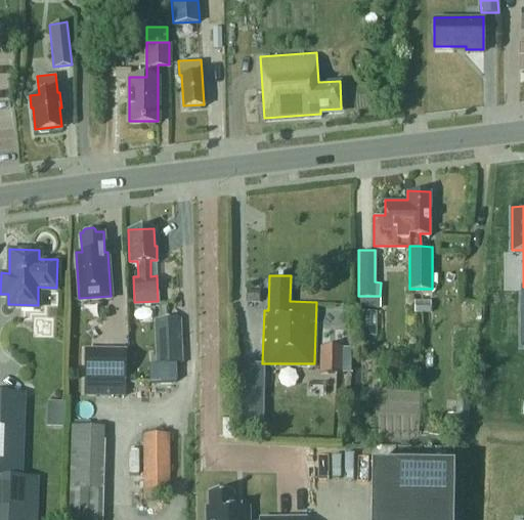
[(260,289),(247,288),(247,299),(260,299),(260,289)]
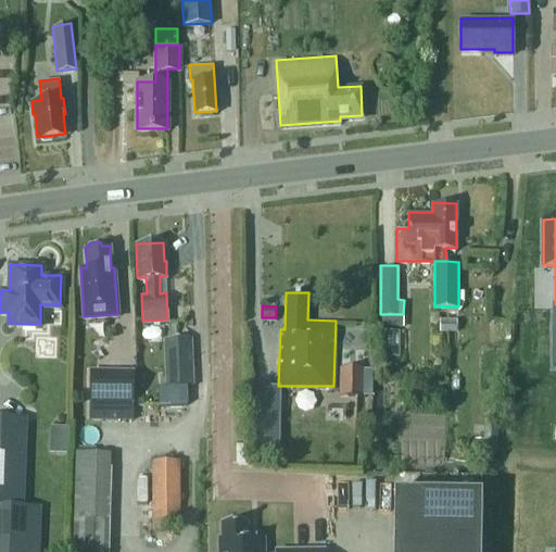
[(440,317),(440,328),(456,328),(456,317),(440,317)]
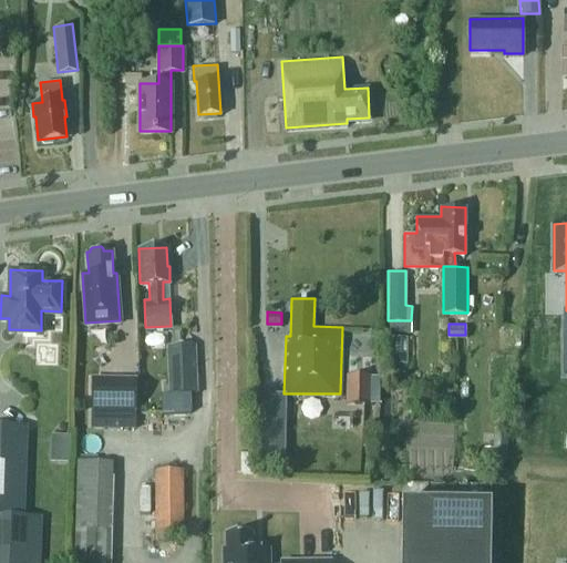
[(183,390),(196,390),(194,346),(172,347),(173,378),(183,377),(183,390)]
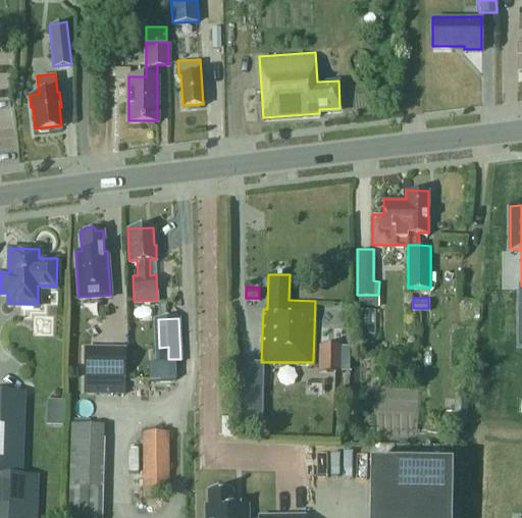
[(319,343),(318,369),(341,369),(341,343),(319,343)]
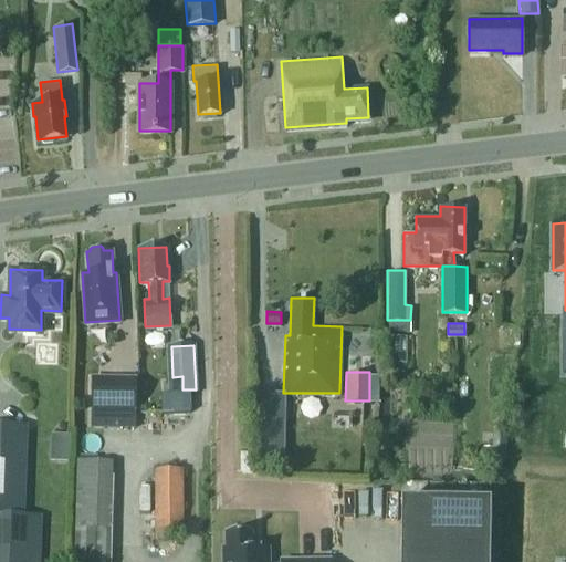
[(136,375),(91,374),(91,407),(103,407),(135,407),(136,375)]
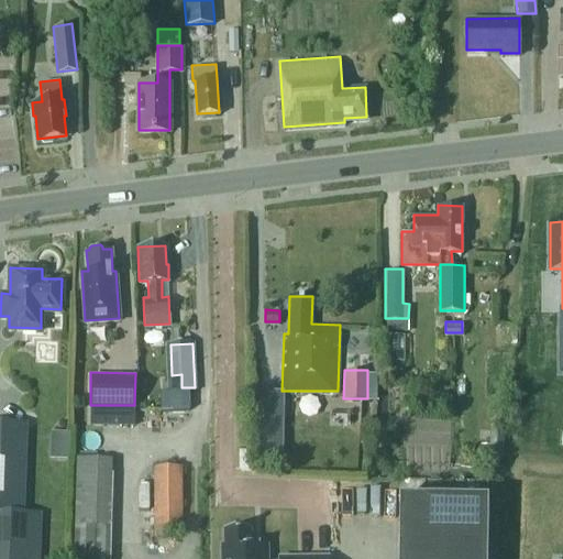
[(188,406),(188,387),(159,388),(159,407),(188,406)]
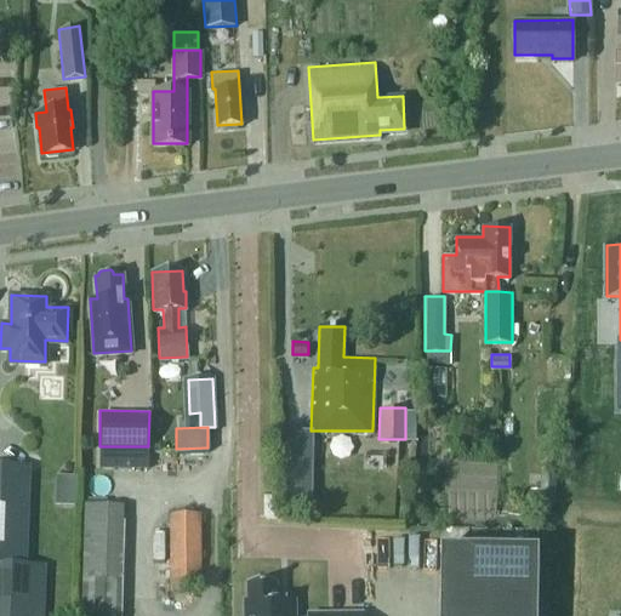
[(113,446),(113,465),(148,465),(148,446),(113,446)]
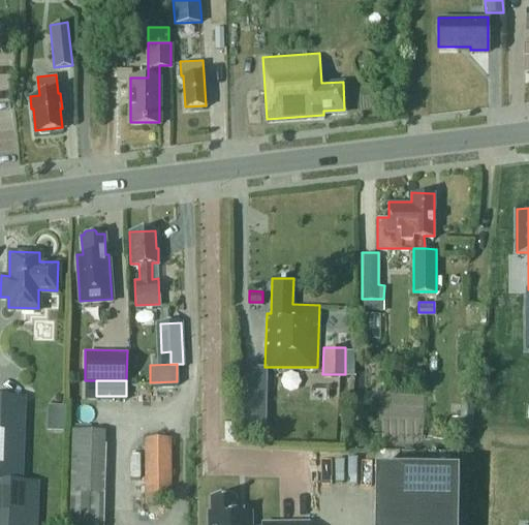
[(22,398),(0,396),(0,481),(20,482),(22,398)]
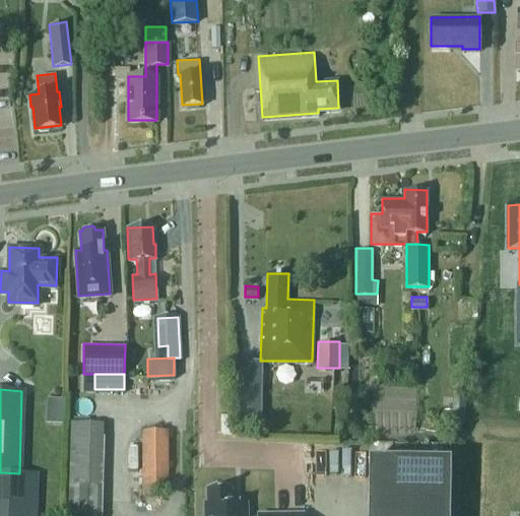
[(466,393),(454,392),(452,418),(464,420),(466,393)]
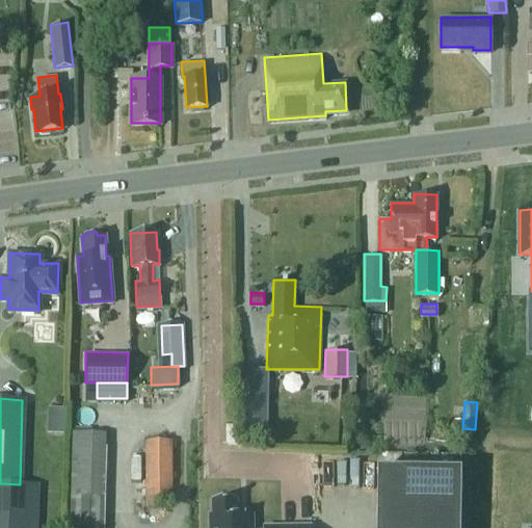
[(52,428),(70,428),(70,404),(53,404),(52,428)]
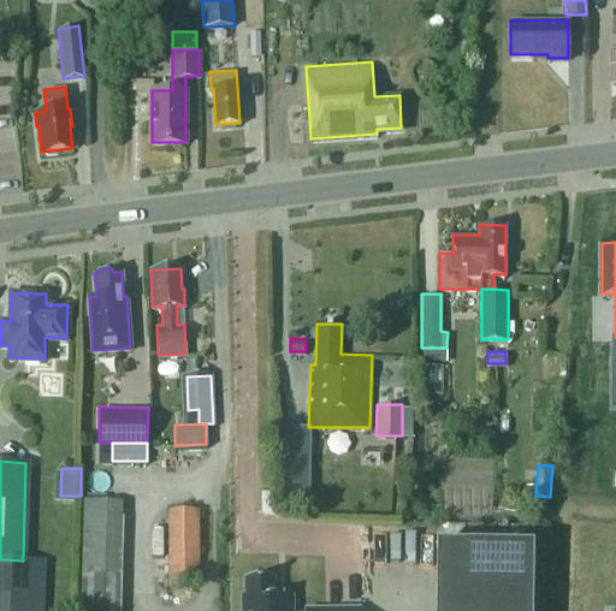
[(120,574),(123,499),(83,498),(81,573),(120,574)]
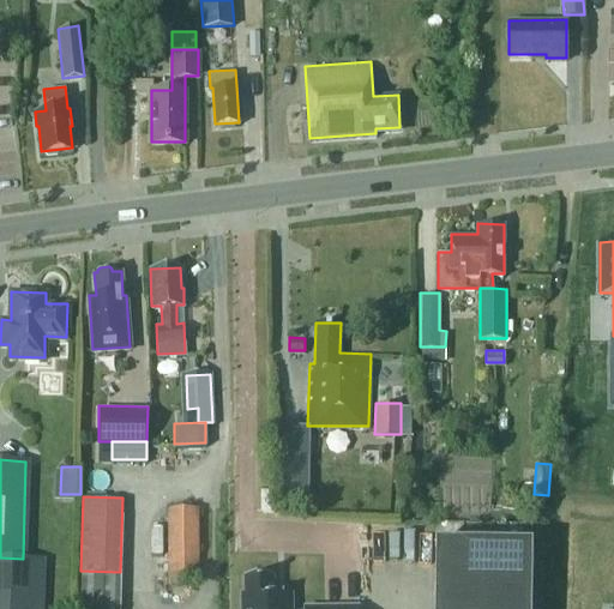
[(198,578),(198,505),(168,506),(168,578),(198,578)]
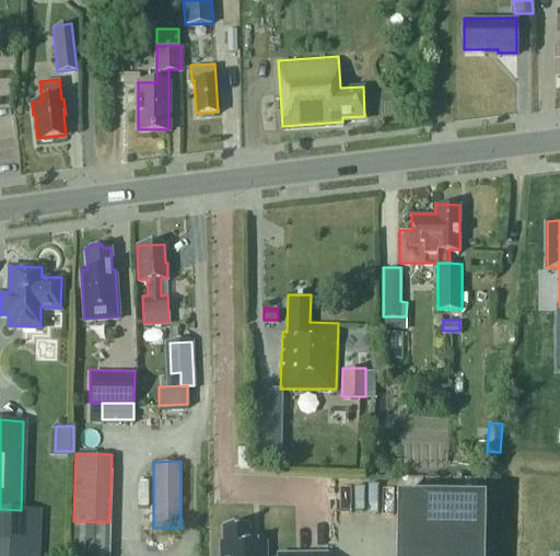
[(421,478),(421,489),(478,490),(479,479),(421,478)]
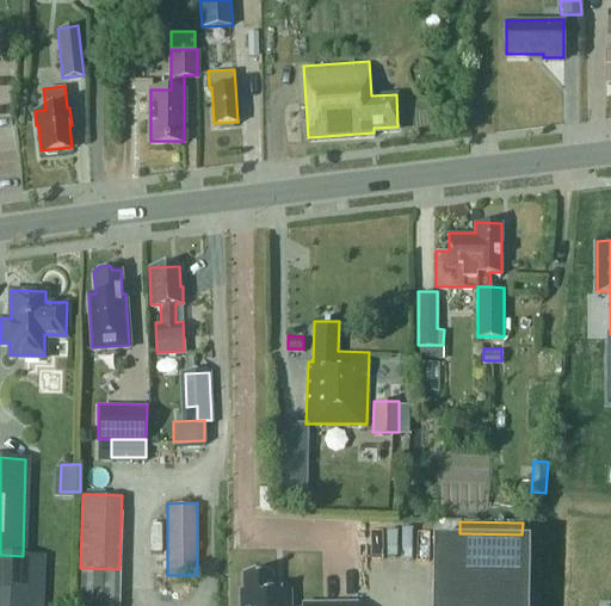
[(528,605),(530,539),(433,538),(431,605),(528,605)]
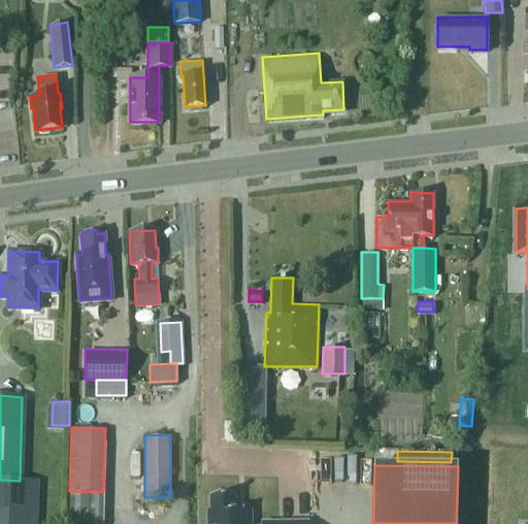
[(34,523),(36,482),(20,481),(0,480),(0,523),(34,523)]
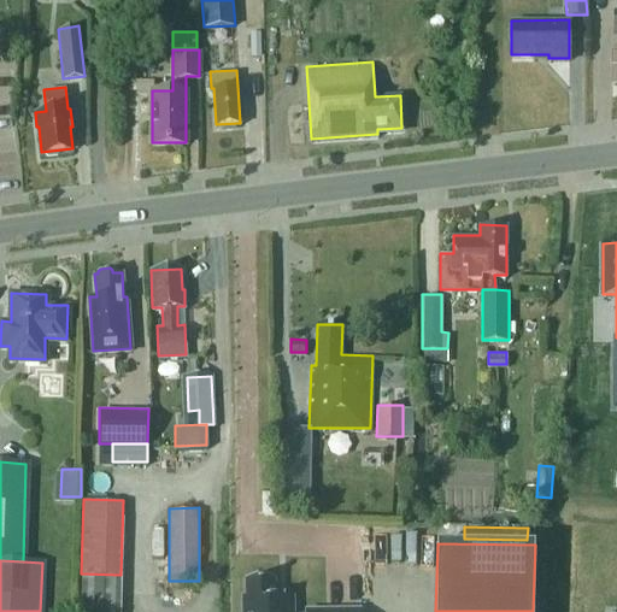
[(244,596),(244,611),(292,611),(292,596),(274,596),(274,577),(246,577),(247,596),(244,596)]
